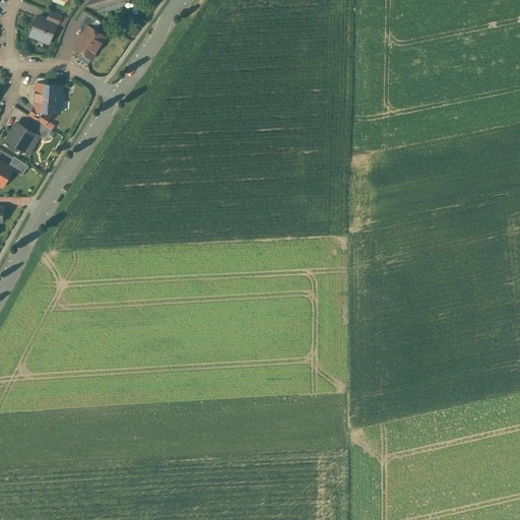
[(88,0),(86,5),(92,8),(100,9),(107,9),(115,8),(121,6),(128,1),(128,0),(88,0)]
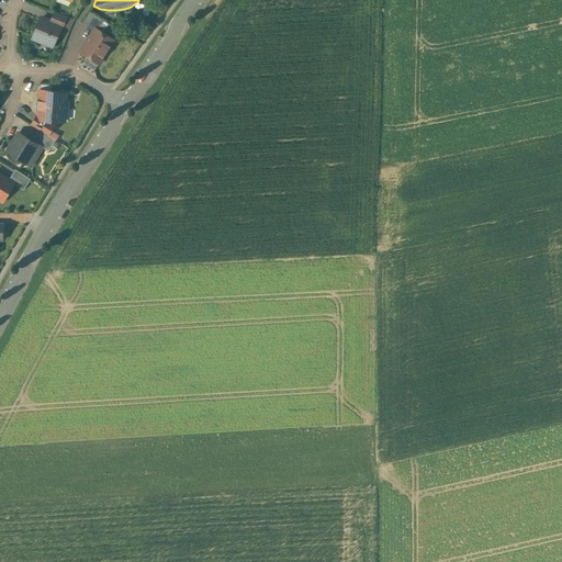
[(67,17),(55,12),(52,20),(53,24),(60,26),(60,27),(63,29),(67,17)]
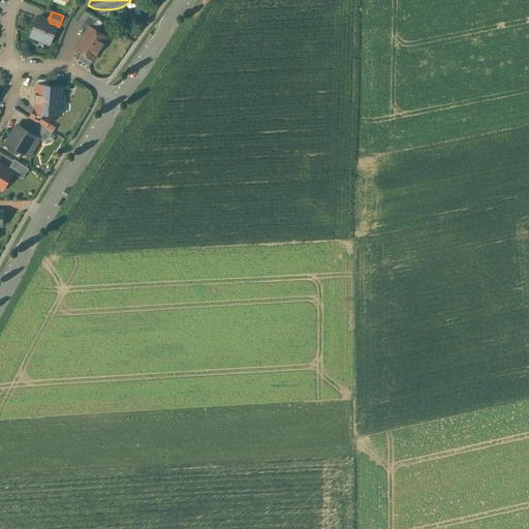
[(97,20),(89,13),(82,25),(88,29),(90,27),(92,28),(97,20)]
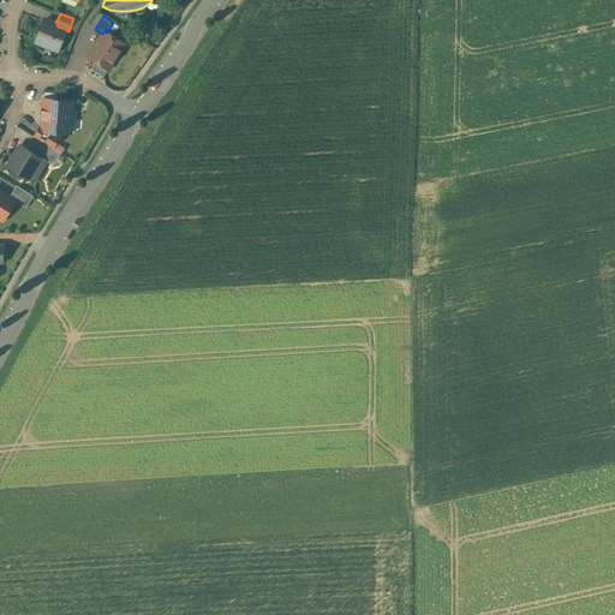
[(52,23),(45,21),(46,19),(45,19),(36,41),(58,51),(66,30),(66,29),(58,27),(57,22),(52,23)]
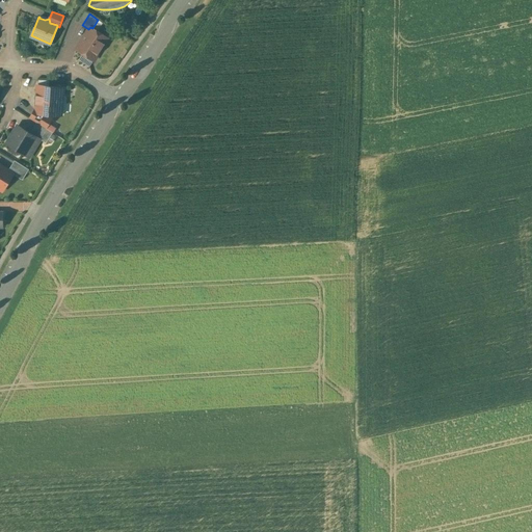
[(92,28),(90,27),(88,29),(76,49),(94,60),(107,37),(92,28)]
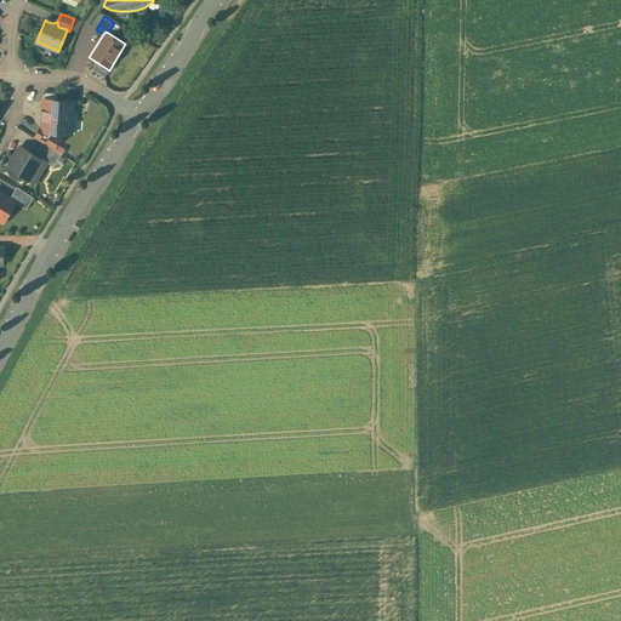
[(74,102),(44,100),(41,127),(41,132),(53,132),(72,134),(74,102)]
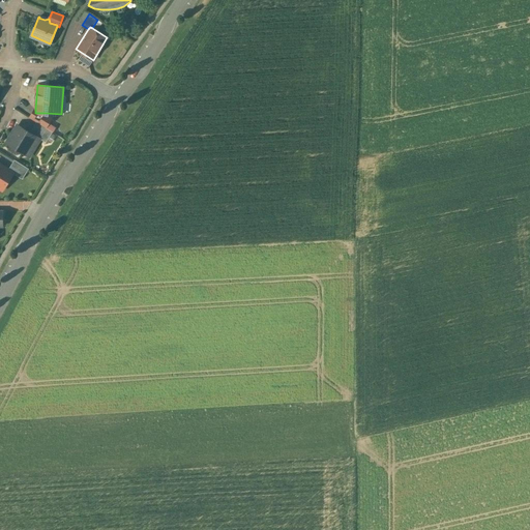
[(46,113),(35,113),(35,109),(29,118),(46,127),(51,119),(45,115),(46,113)]
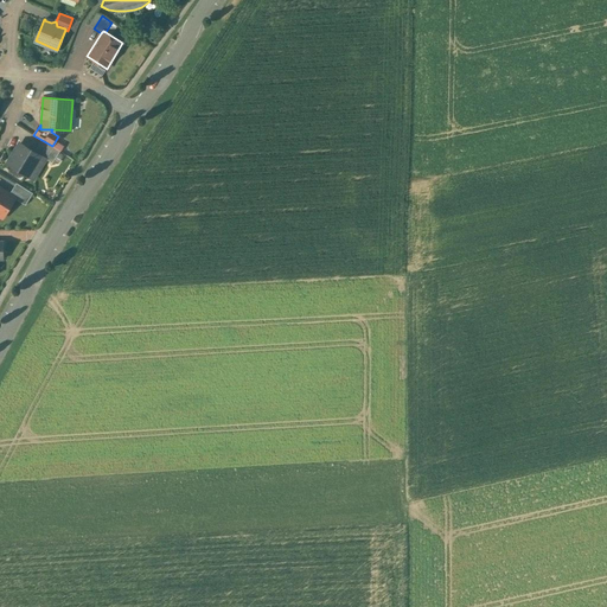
[(42,157),(20,144),(7,163),(26,174),(32,164),(36,166),(42,157)]
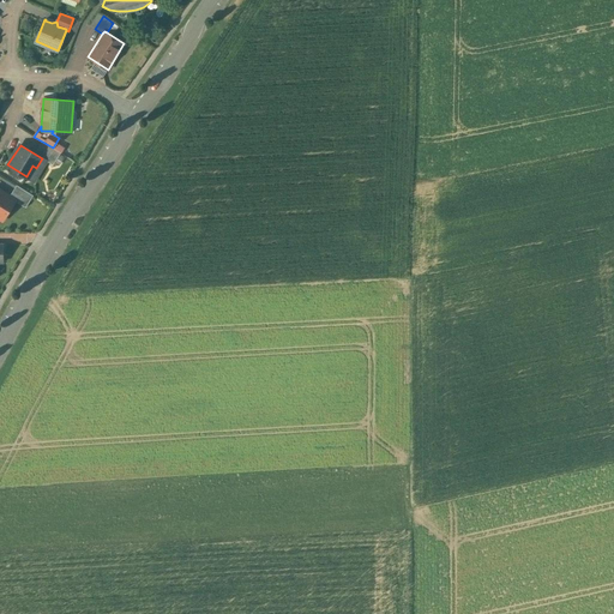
[(60,152),(54,149),(48,158),(49,162),(53,164),(60,152)]
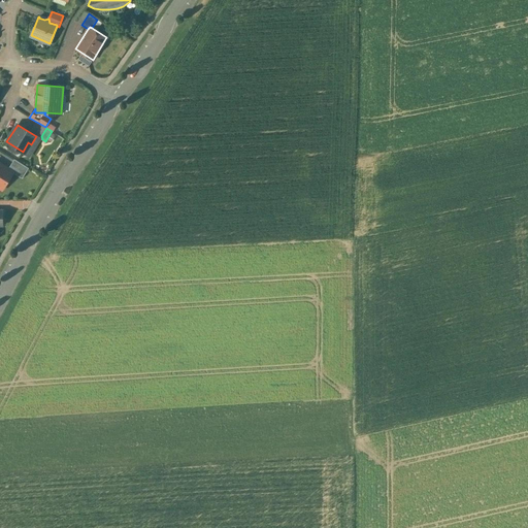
[(29,168),(14,159),(8,169),(12,171),(12,172),(22,178),(29,168)]
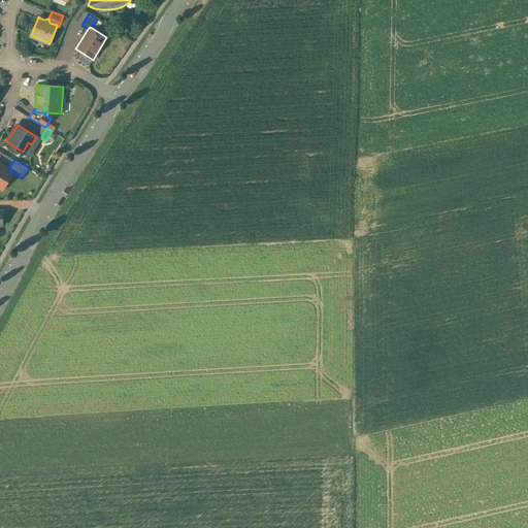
[(8,169),(0,163),(0,187),(2,189),(12,172),(12,171),(8,169)]
